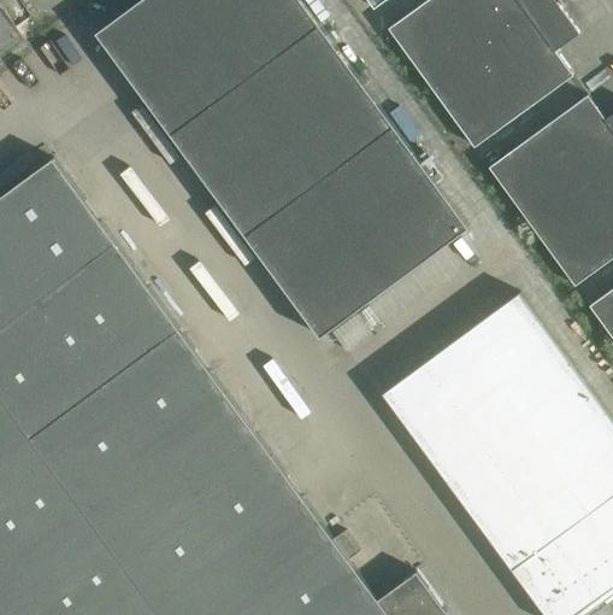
[(140,0),(95,33),(318,337),(466,227),(299,0),(140,0)]
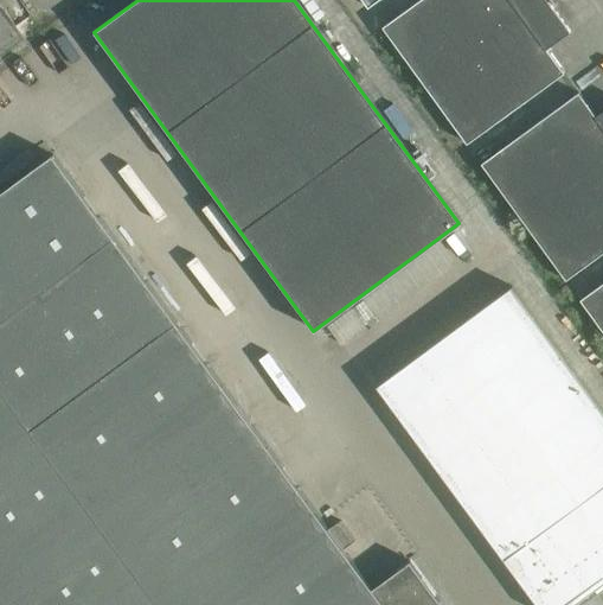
[(418,0),(380,29),(423,87),(541,0),(418,0)]
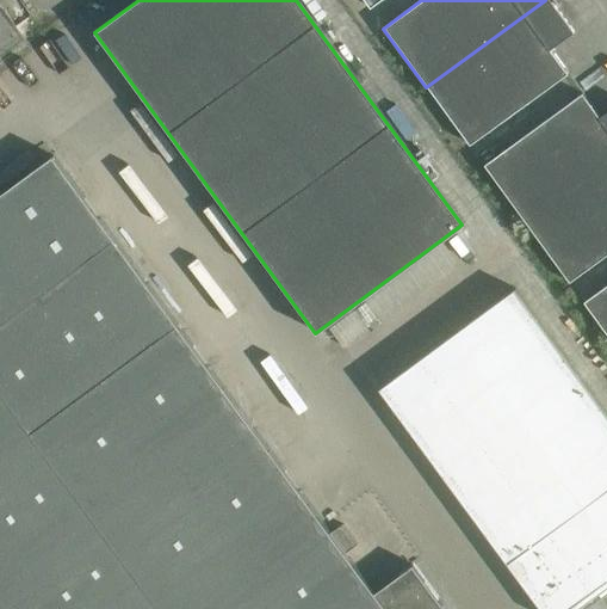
[(546,0),(545,0),(426,87),(468,146),(567,75),(549,50),(571,34),(546,0)]
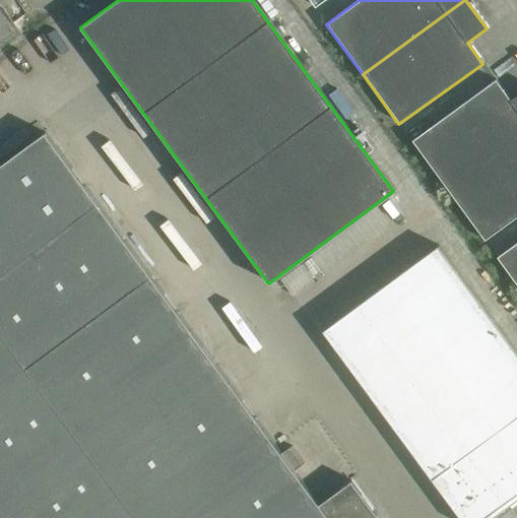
[(410,141),(447,191),(516,140),(516,95),(509,102),(495,80),(477,92),(410,141)]
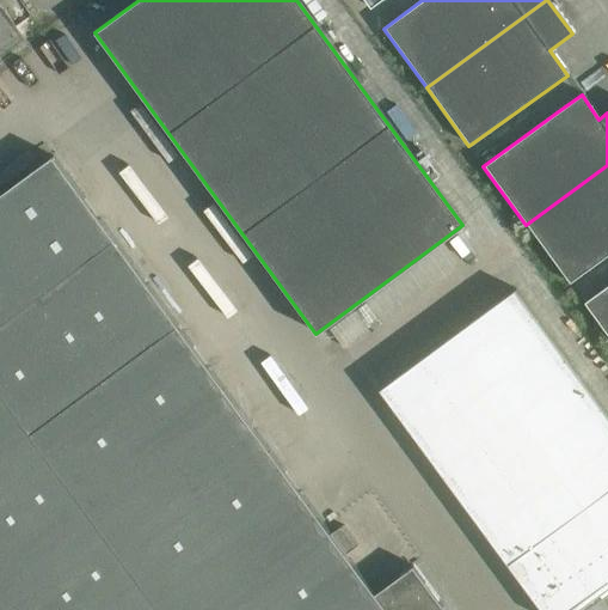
[(443,609),(412,567),(373,596),(344,555),(356,547),(341,526),(330,535),(51,157),(0,194),(0,609),(443,609)]
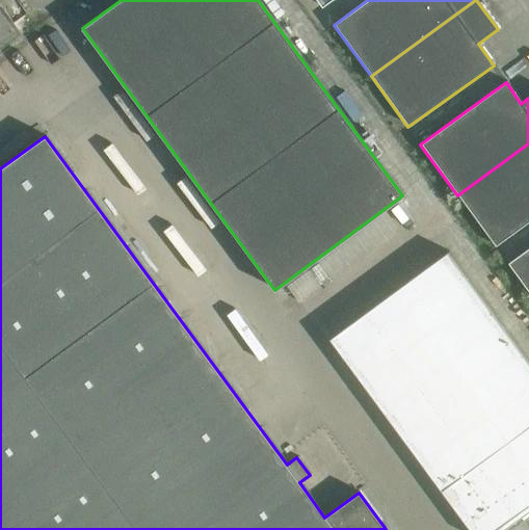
[(528,143),(457,195),(495,246),(528,221),(528,143)]
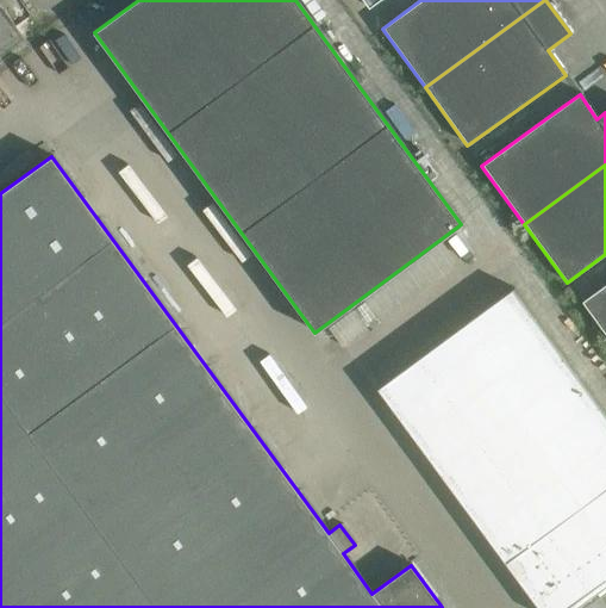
[(605,284),(581,303),(605,336),(605,284)]
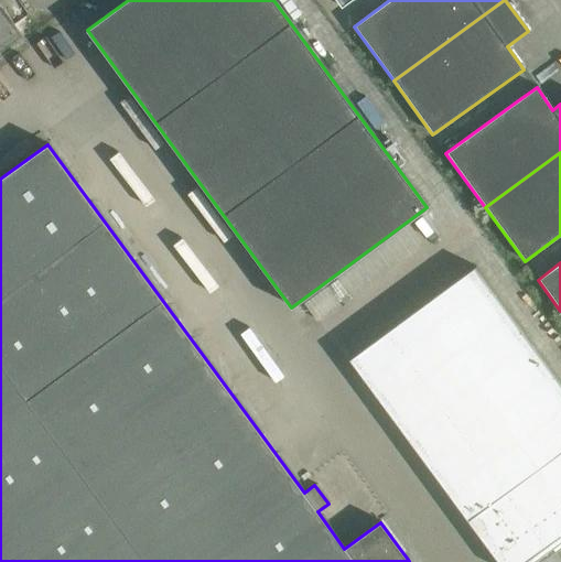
[(560,385),(474,268),(348,360),(497,561),(535,561),(560,542),(560,385)]
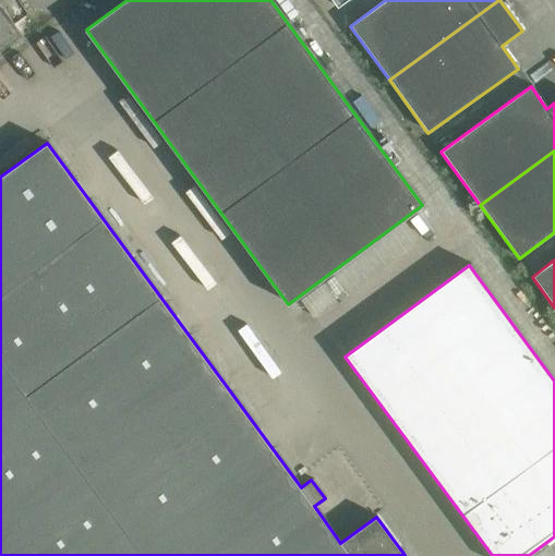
All buildings are outlined.
